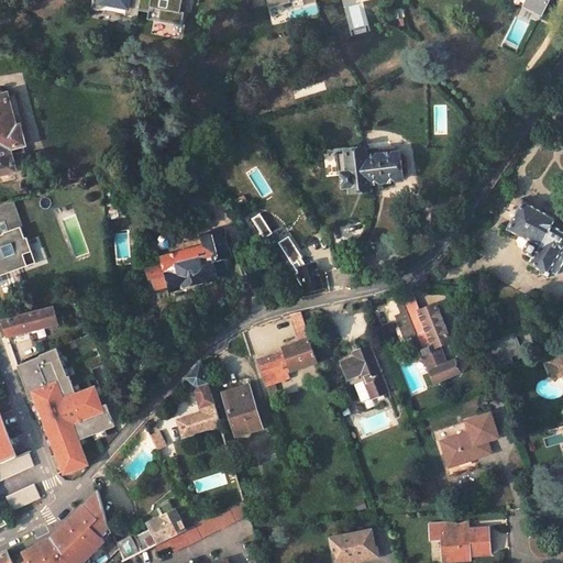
[(138,18),(140,0),(94,0),(92,9),(100,10),(109,4),(128,8),(127,15),(138,18)]
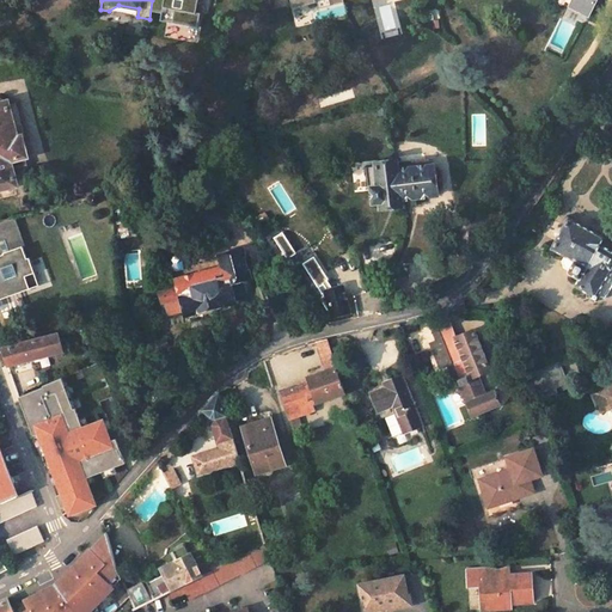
[(576,0),(574,6),(592,16),(600,0),(576,0)]
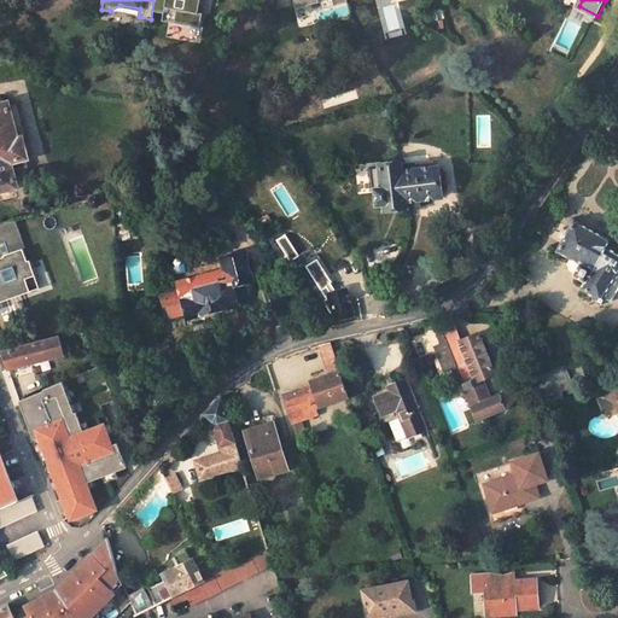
[(9,108),(7,104),(4,105),(3,103),(0,100),(0,191),(17,187),(12,170),(10,163),(23,158),(25,158),(21,140),(17,141),(9,108)]
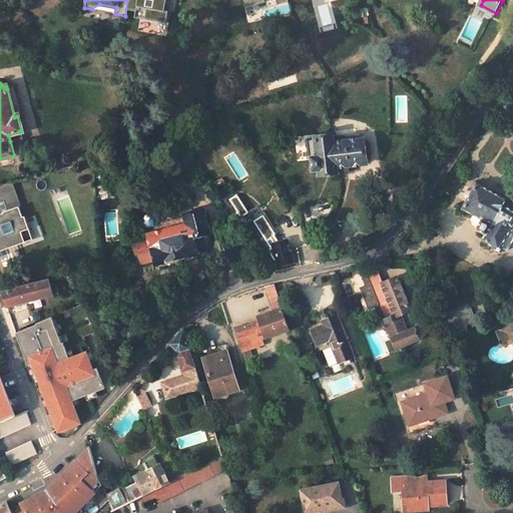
[(14,117),(17,116),(21,116),(14,87),(7,89),(14,117)]
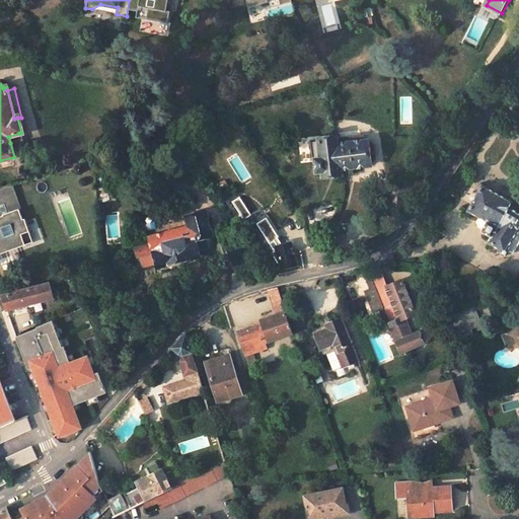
[(22,140),(19,133),(8,137),(10,143),(22,140)]
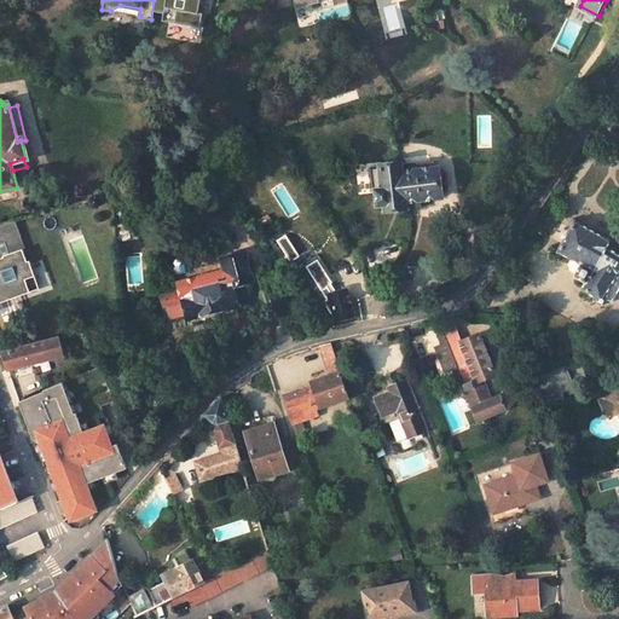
[(435,162),(400,165),(401,174),(435,171),(435,162)]
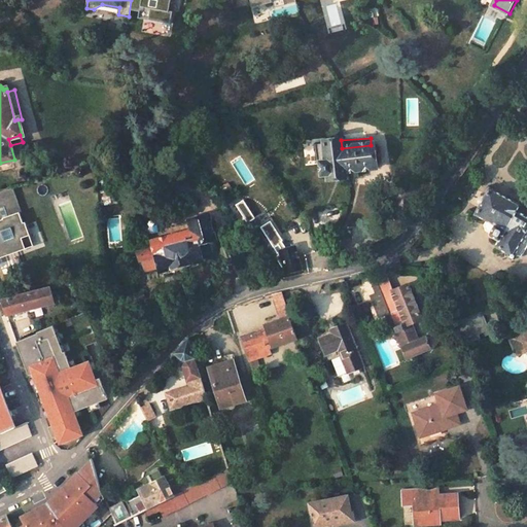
[(374,168),(373,145),(371,145),(342,148),(341,140),(327,141),(327,143),(316,143),(317,163),(322,163),(323,174),(328,173),(329,177),(345,176),(345,171),(374,168)]
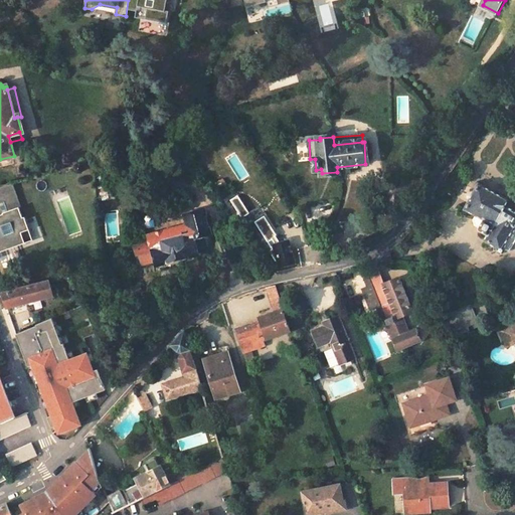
[(76,169),(77,171),(77,172),(78,173),(81,173),(83,172),(84,171),(86,170),(86,167),(83,165),(81,164),(79,164),(78,165),(76,167),(76,168),(76,169)]
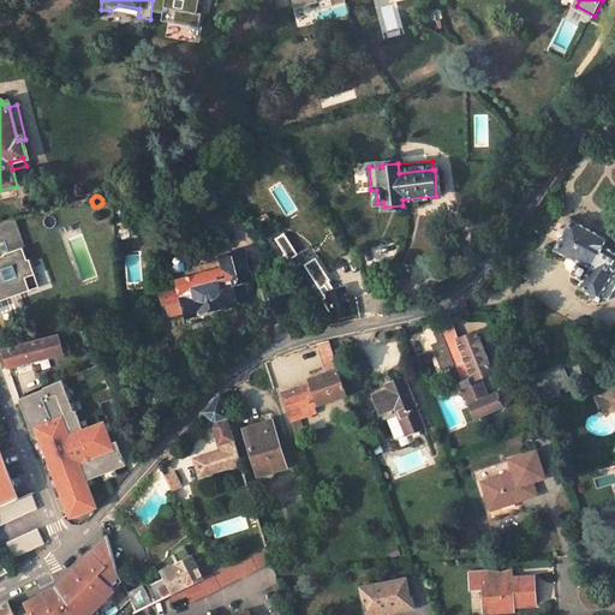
[(23,216),(0,221),(0,256),(16,252),(15,250),(30,246),(23,216)]
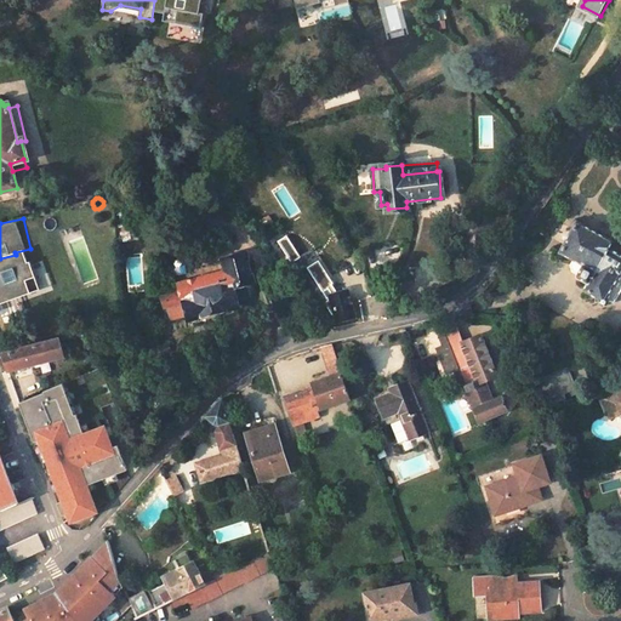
[(620,255),(609,249),(613,243),(576,221),(558,254),(581,267),(576,275),(575,278),(586,284),(582,291),(599,301),(599,303),(600,305),(603,307),(605,306),(608,302),(607,296),(620,275),(620,273),(620,255)]
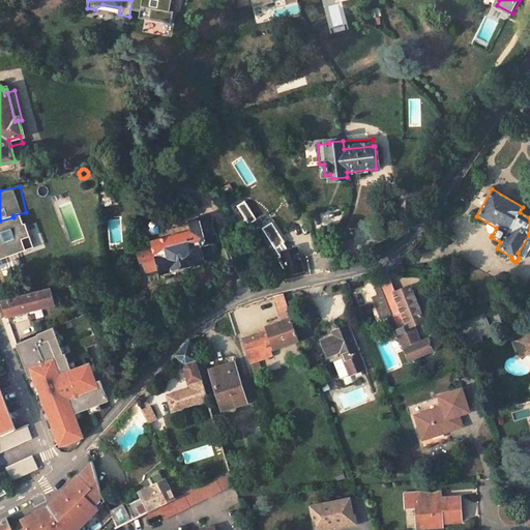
[(33,237),(26,212),(12,215),(13,217),(0,221),(0,245),(0,246),(3,258),(17,254),(32,249),(29,238),(33,237)]
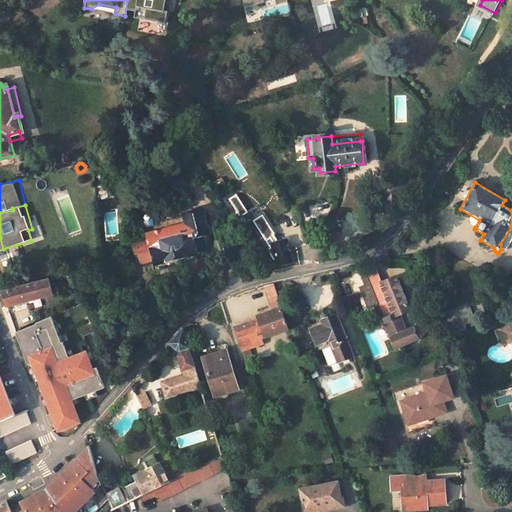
[(208,235),(202,210),(186,214),(185,216),(187,225),(148,235),(150,240),(133,245),(136,255),(138,254),(141,263),(155,259),(155,262),(195,252),(192,240),(208,235)]
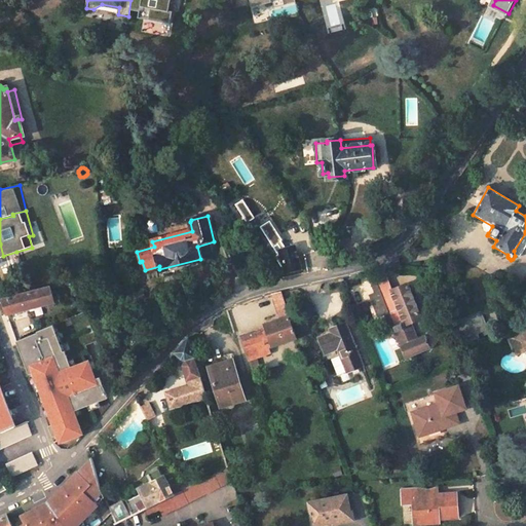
[(484,230),(488,233),(492,226),(485,222),(483,226),(484,230)]
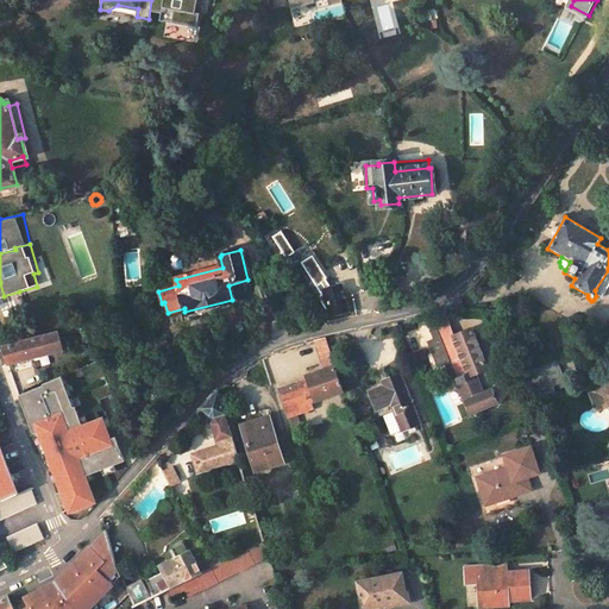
[(608,271),(608,270),(595,290),(596,296),(602,299),(608,286),(608,271)]
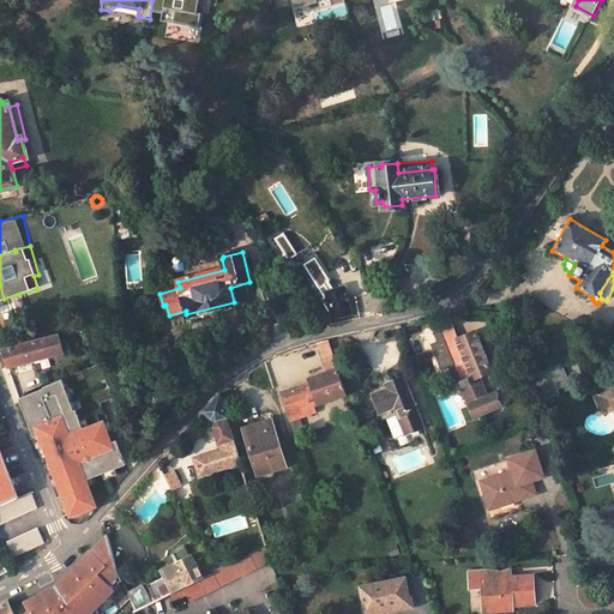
[(4,299),(0,286),(0,284),(0,305),(2,313),(23,307),(19,294),(4,299)]
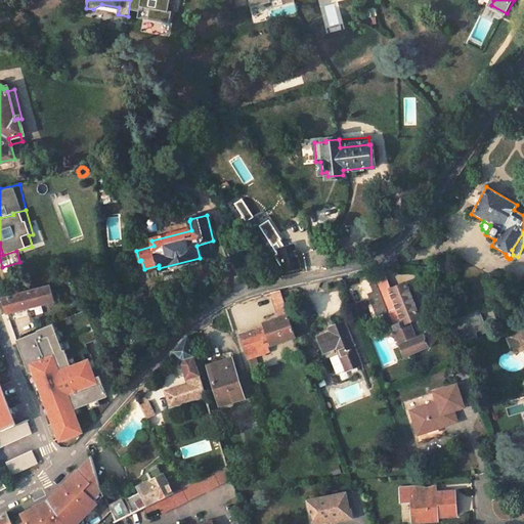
[(298,267),(293,248),(275,252),(279,268),(285,267),(286,270),(298,267)]
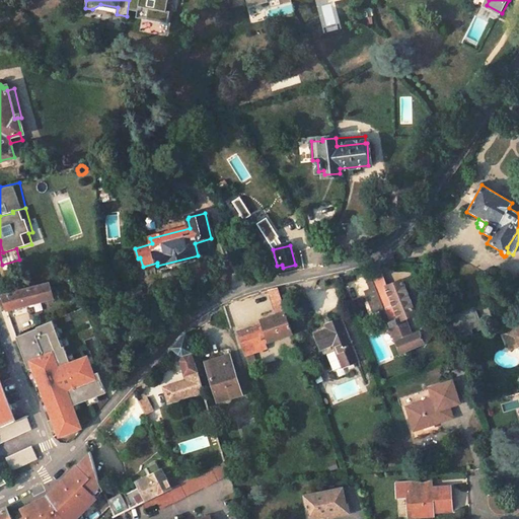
[(414,313),(402,282),(386,288),(379,270),(369,273),(370,276),(383,308),(399,352),(423,343),(419,331),(411,336),(403,317),(414,313)]
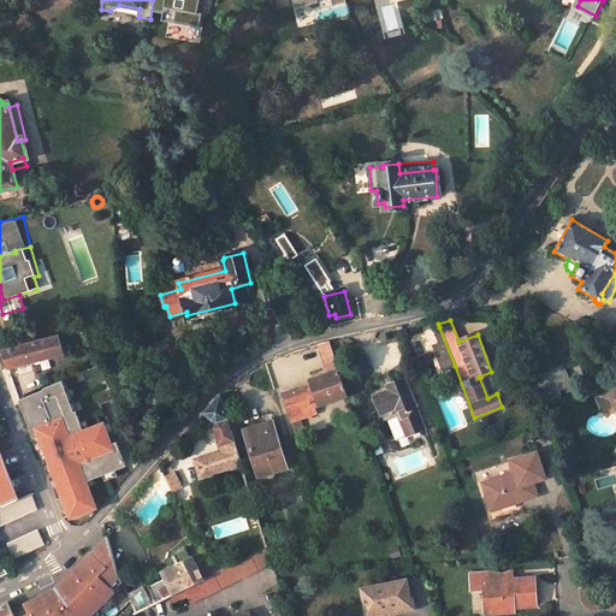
[(425,350),(434,374),(455,366),(439,327),(408,339),(414,354),(425,350)]
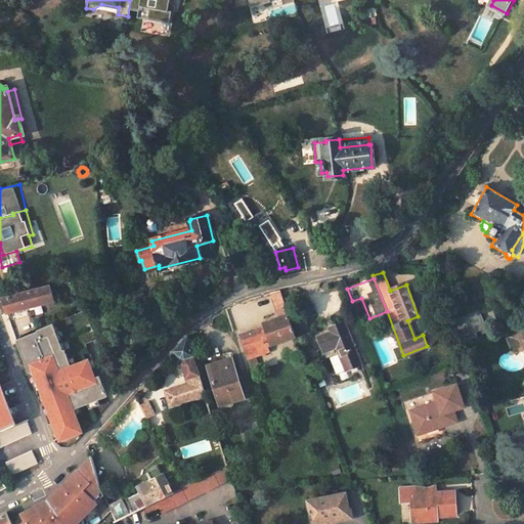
[(18,292),(14,279),(0,282),(0,297),(1,299),(18,294),(18,292)]
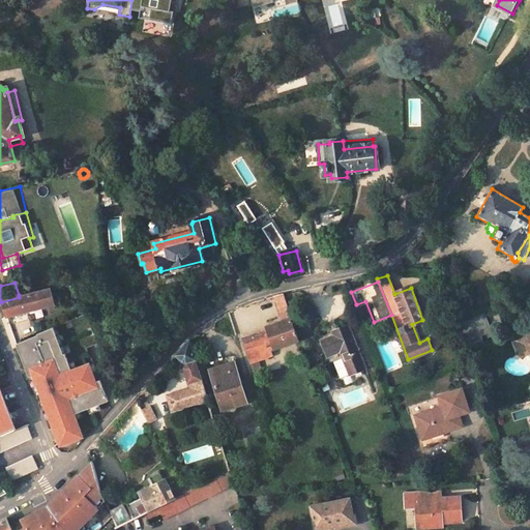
[(6,317),(55,303),(51,289),(19,297),(1,302),(6,317)]
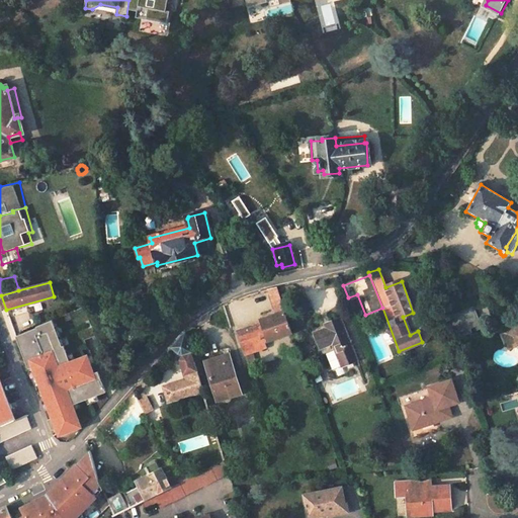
[(268,290),(277,315),(260,321),(261,324),(238,332),(241,342),(260,336),(262,343),(292,333),(277,287),(268,290)]
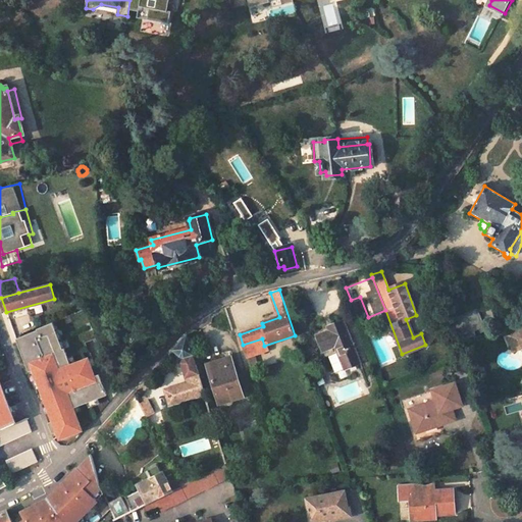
[(64,401),(101,387),(85,345),(95,341),(89,325),(77,329),(72,315),(37,329),(36,330),(64,401)]
